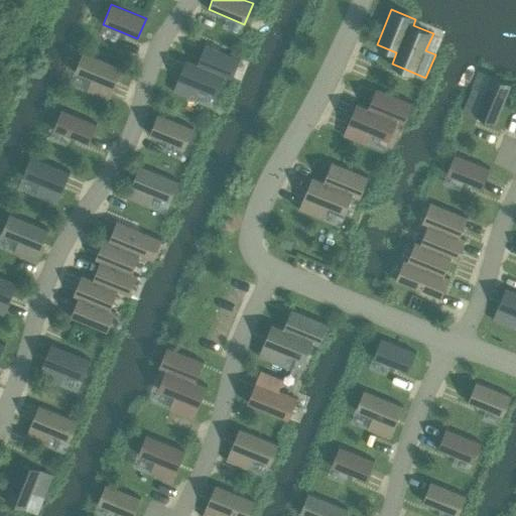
[(230,78),(231,77),(239,57),(205,44),(197,63),(225,76),(230,78)]
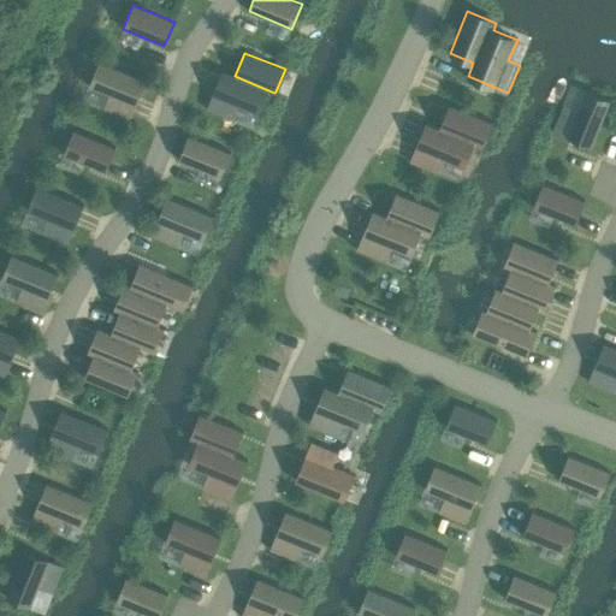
[(143,80),(99,61),(89,86),(110,94),(104,108),(128,118),(143,80)]
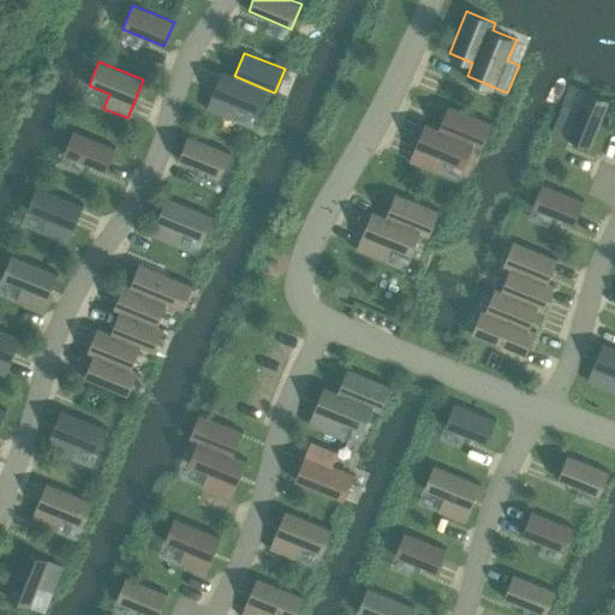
[(258,113),(268,90),(234,76),(222,71),(207,108),(232,119),(238,105),(258,113)]
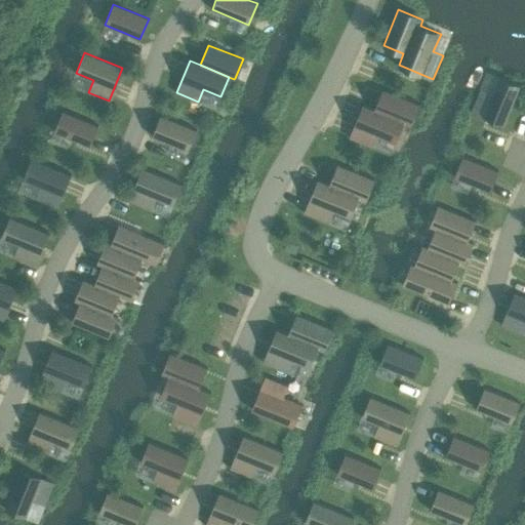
[(480,89),(472,110),(505,124),(520,87),(498,78),(492,94),(480,89)]
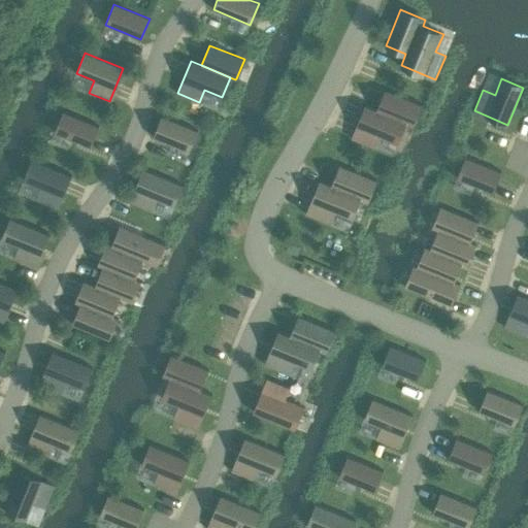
[(366,105),(353,138),(375,149),(381,136),(398,143),(406,123),(413,126),(421,104),(387,90),(378,110),(366,105)]
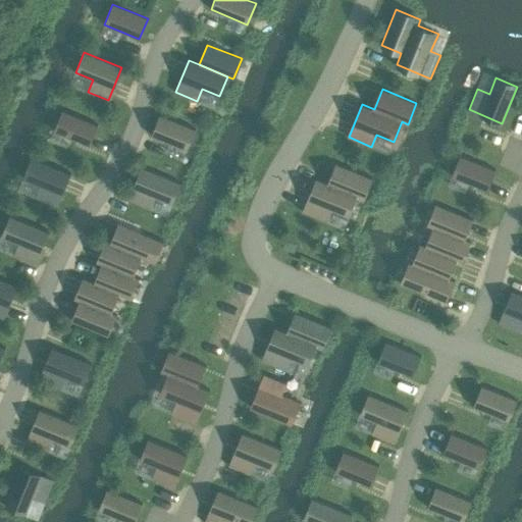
[(64,110),(55,132),(90,146),(98,124),(64,110)]
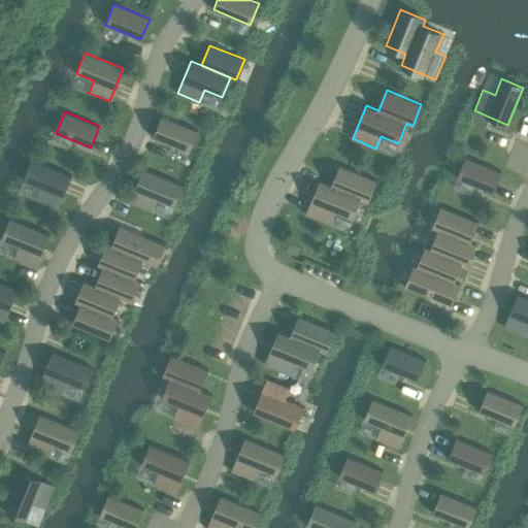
[(162,116),(153,137),(188,151),(196,131),(197,132),(198,130),(162,116)]
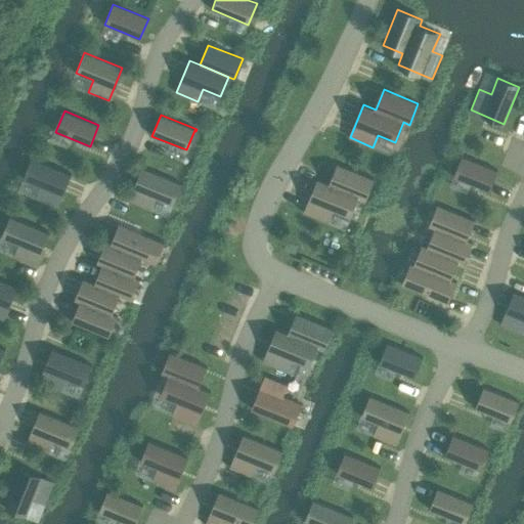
[(462,156),(453,177),(489,191),(497,170),(462,156)]
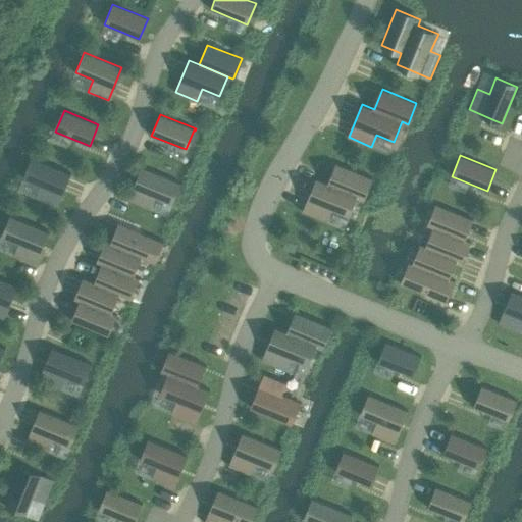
[(40,186),(35,197),(57,206),(58,206),(56,205),(68,174),(70,174),(71,173),(32,157),(22,178),(40,186)]
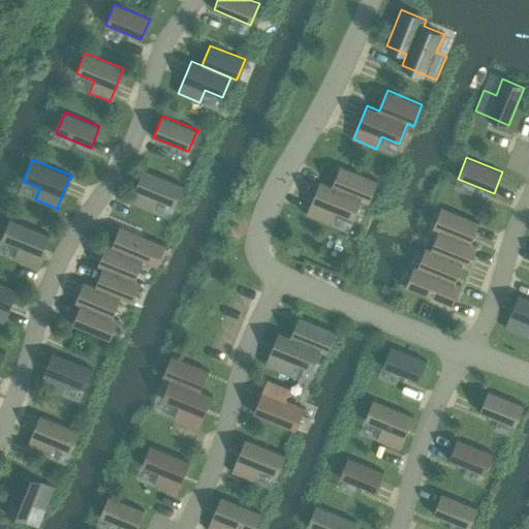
[(307,213),(306,214),(332,224),(337,212),(353,219),(362,198),(368,201),(376,182),(377,182),(378,181),(340,165),(340,166),(341,167),(334,186),(332,185),(320,181),(319,182),(321,183),(309,214),(307,213)]
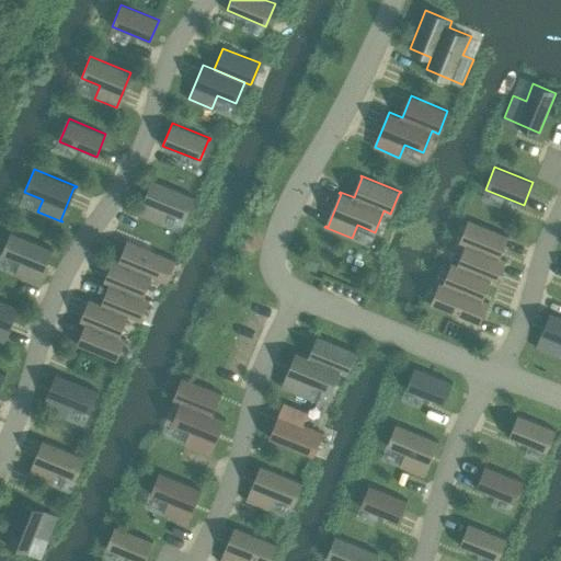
[(138,214),(137,215),(161,225),(167,212),(185,219),(194,196),(152,179),(151,181),(153,181),(139,215),(138,214)]
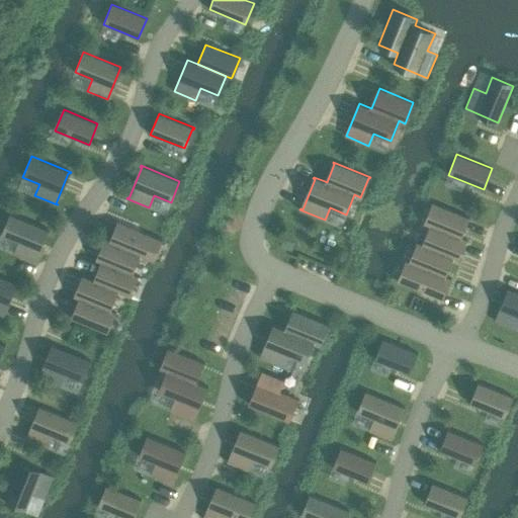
[(434,202),(425,224),(430,226),(431,225),(460,237),(468,217),(434,202)]
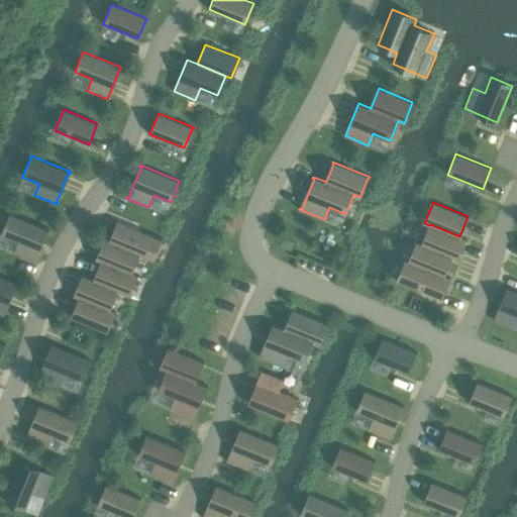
[(10,213),(1,234),(18,241),(13,252),(35,262),(36,262),(34,261),(46,230),(48,230),(49,229),(10,213)]
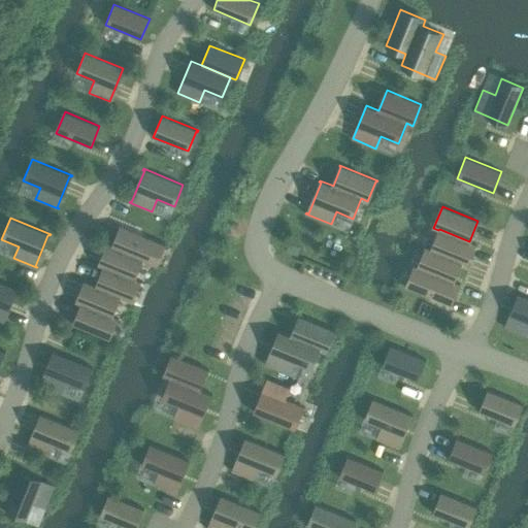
[(106,243),(106,244),(158,265),(156,264),(164,245),(165,245),(166,245),(166,244),(143,235),(122,226),(113,245),(111,244),(111,245),(106,243)]
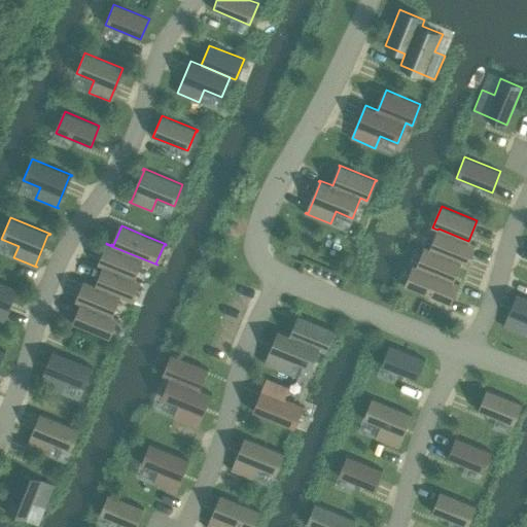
[(430,248),(430,249),(460,261),(459,262),(465,265),(473,243),(468,241),(438,229),(437,230),(430,248)]
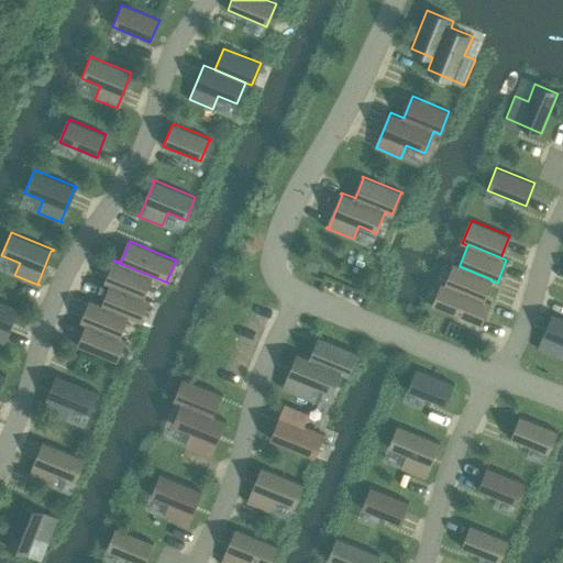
[(308,260),(306,267),(316,272),(319,264),(308,260)]
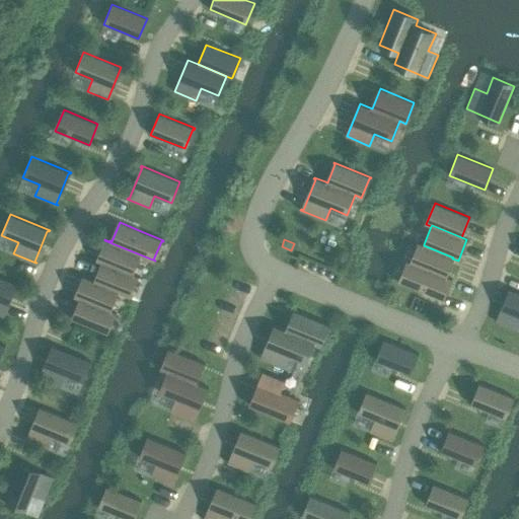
[(96,258),(96,260),(139,277),(139,276),(134,274),(134,273),(132,273),(139,255),(154,262),(155,261),(104,240),(103,240),(105,241),(98,260),(96,258)]
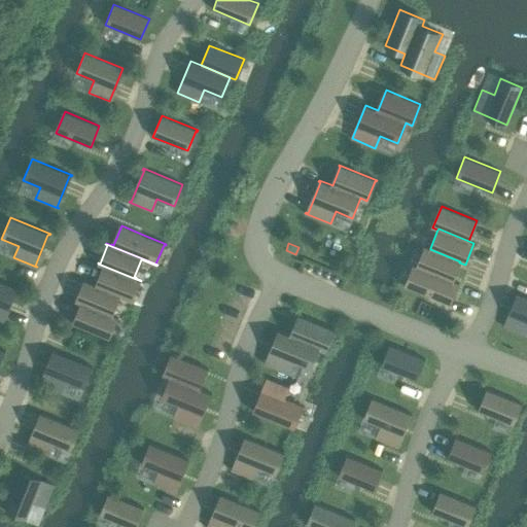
[(417,266),(417,267),(452,281),(452,280),(459,262),(460,261),(430,249),(430,248),(425,246),(417,266)]
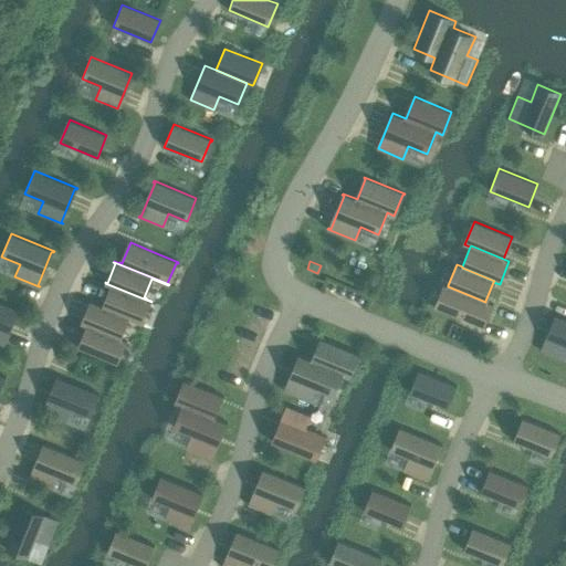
[(152,303),(152,302),(105,283),(104,284),(109,286),(112,287),(104,305),(102,305),(90,301),(90,302),(143,323),(140,322),(149,302),(152,303)]
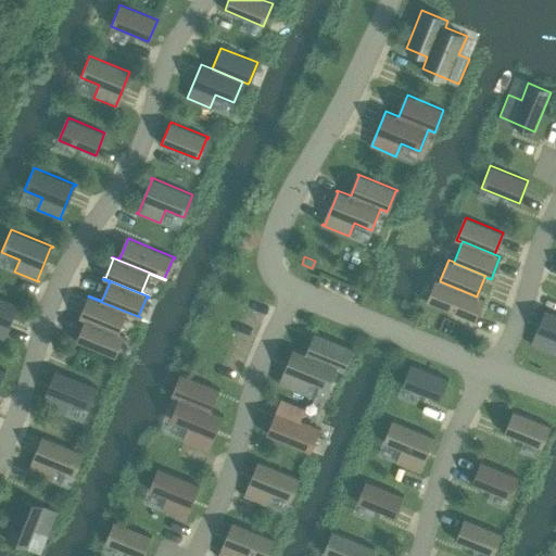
[(437,279),(428,302),(474,320),(483,298),(477,295),(477,297),(440,281),(440,280),(437,279)]
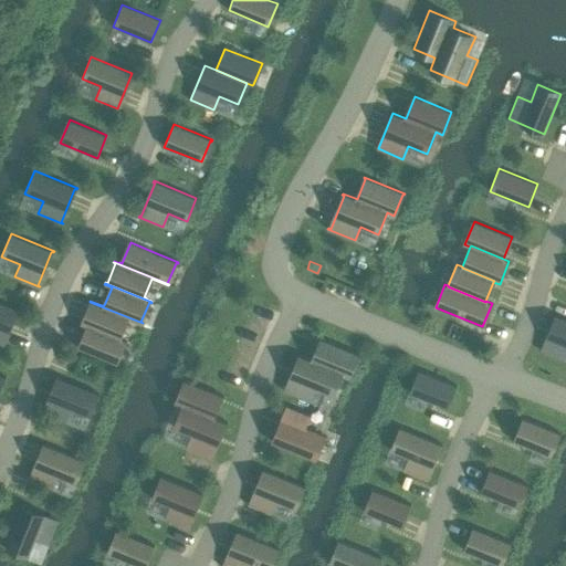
[(0,301),(0,343),(4,345),(3,344),(17,311),(19,311),(19,310),(0,301)]
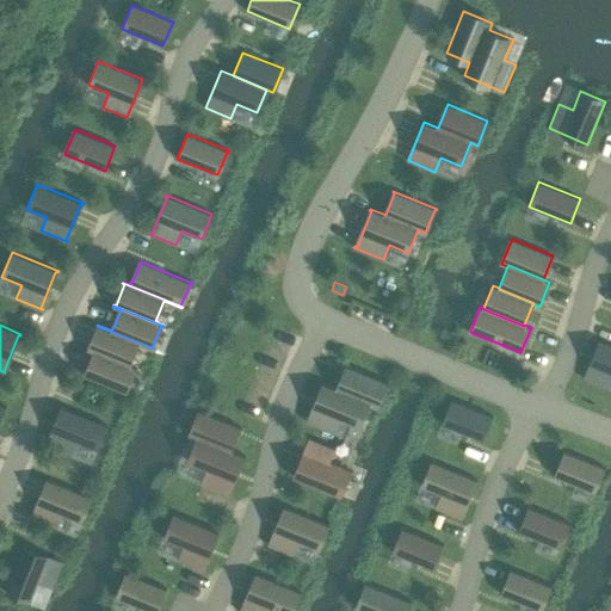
[(87,349),(137,369),(137,368),(131,365),(131,364),(130,364),(139,344),(154,350),(154,349),(97,326),(98,327),(90,349),(87,347),(87,349)]
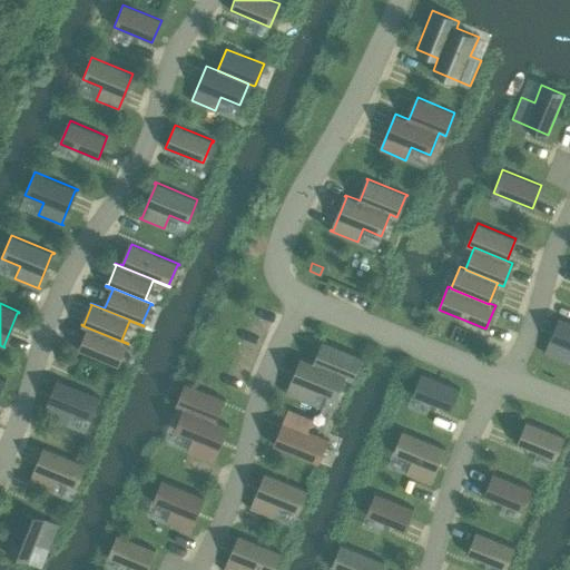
[(569,321),(560,317),(546,354),(569,363),(569,359),(569,321)]
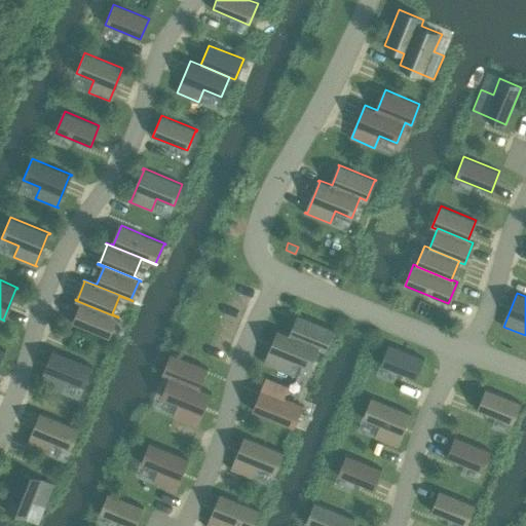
[(117,318),(118,317),(75,300),(75,301),(80,303),(81,304),(74,322),(72,322),(72,323),(109,338),(110,338),(110,337),(109,336),(116,317),(117,318)]
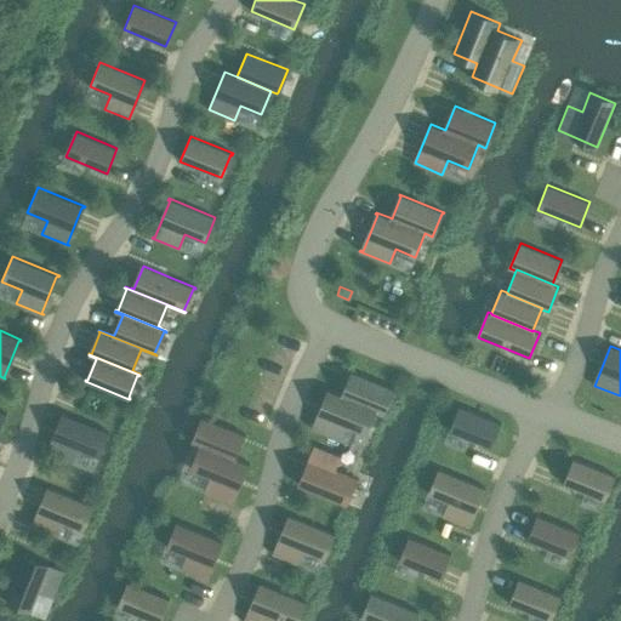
[(376,410),(383,414),(383,411),(393,389),(394,391),(396,389),(351,371),(351,372),(352,374),(343,394),(341,393),(341,394),(328,388),(326,391),(329,392),(314,428),(312,427),(311,428),(341,440),(346,426),(366,434),(376,410)]
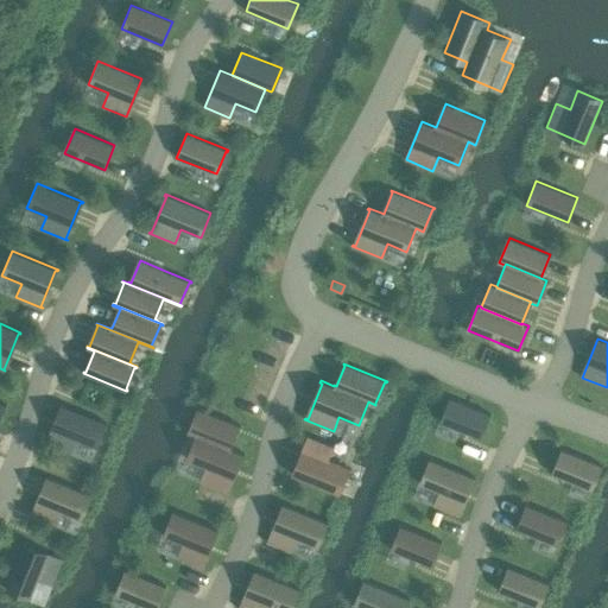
[(449,397),(439,422),(481,439),(491,415),(449,397)]
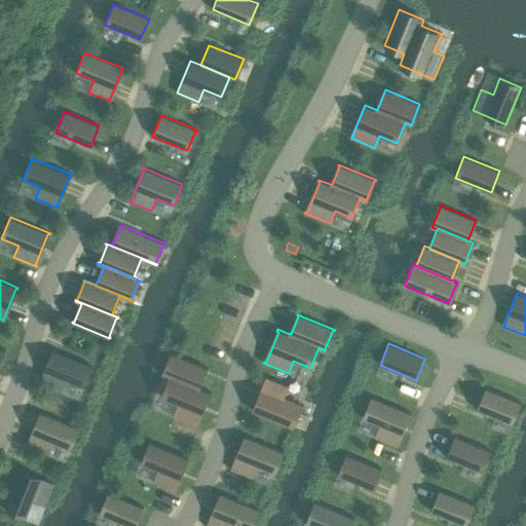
[(39,382),(39,383),(62,392),(67,380),(83,387),(92,366),(52,349),(51,350),(53,351),(41,383),(39,382)]
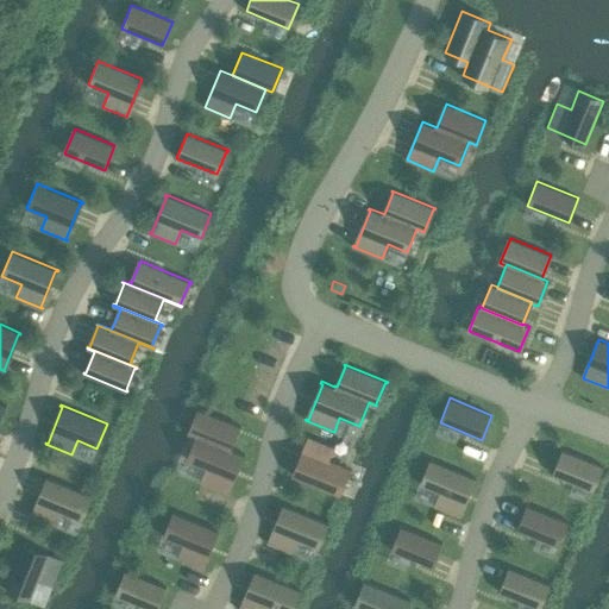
[(199,410),(189,434),(195,437),(187,459),(206,468),(200,482),(230,494),(230,491),(227,491),(242,456),(244,457),(245,454),(231,449),(232,449),(230,447),(238,427),(240,428),(240,426),(198,408),(196,410),(199,410)]
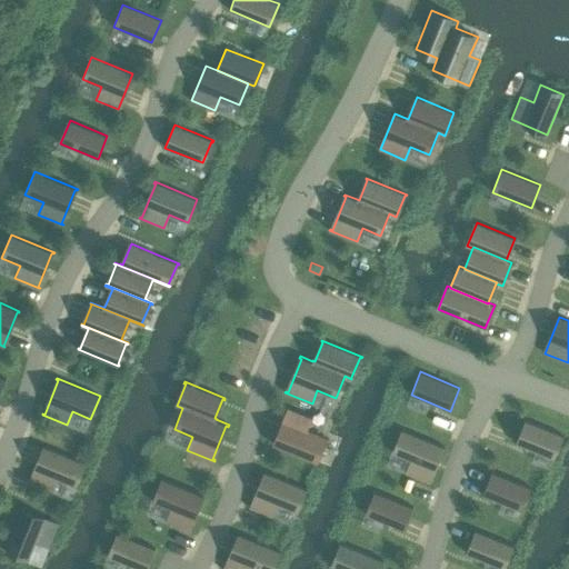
[(328,439),(320,436),(307,431),(312,418),(288,407),(287,409),(289,410),(276,442),(273,442),(272,443),(318,462),(328,439)]
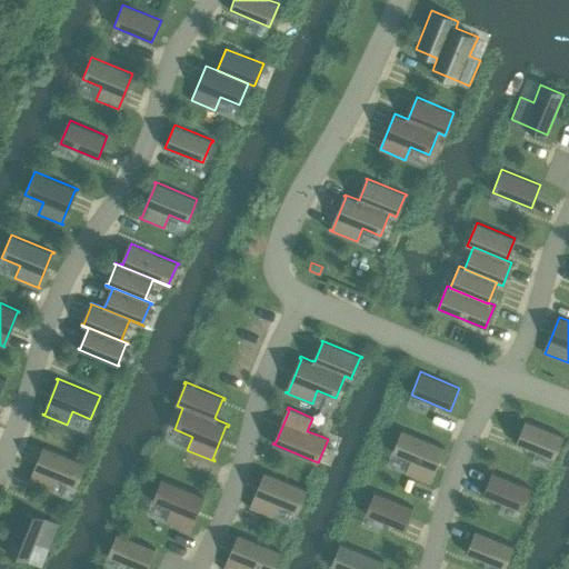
[(525,420),(516,442),(555,459),(563,436),(525,420)]
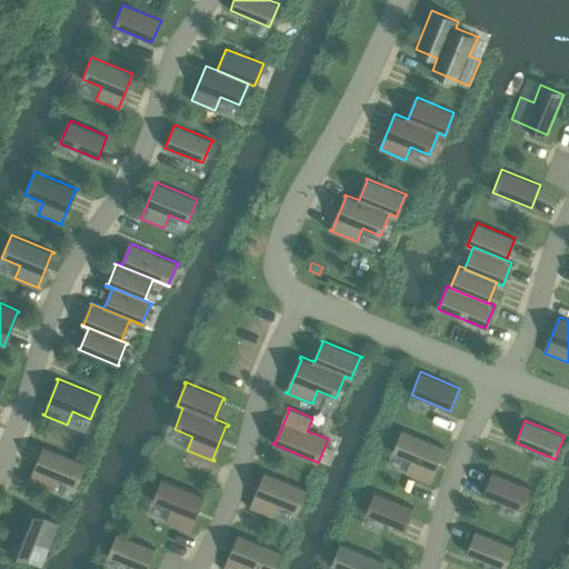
[(401,429),(391,452),(410,460),(406,473),(428,482),(443,446),(401,429)]
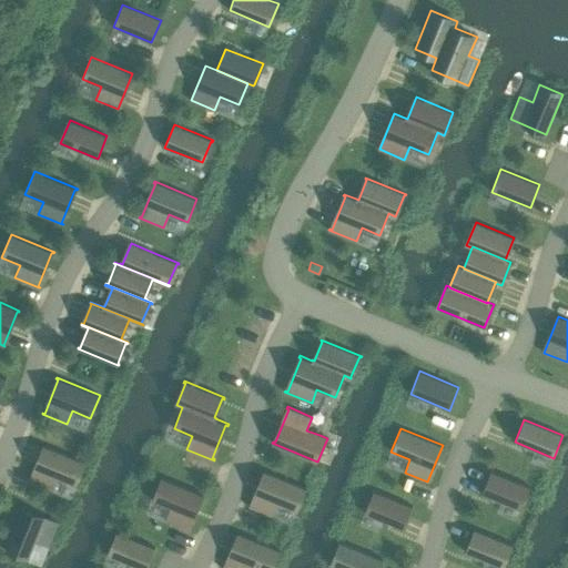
[(58,477),(77,485),(87,463),(43,445),(42,446),(44,447),(31,480),(29,480),(28,480),(53,490),(58,477)]
